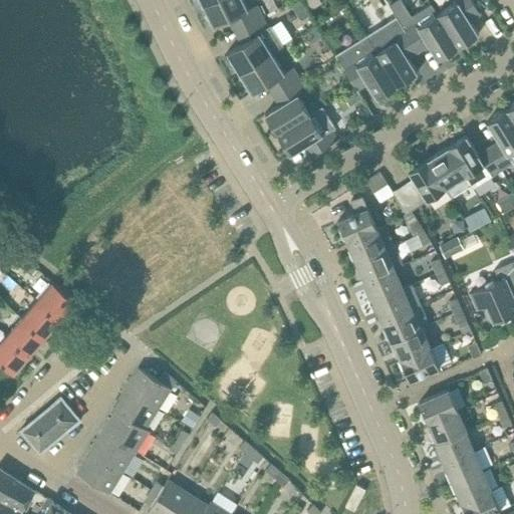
[(235,16),(239,24),(261,15),(257,5),(248,9),(243,0),(212,0),(203,5),(214,26),(235,16)]
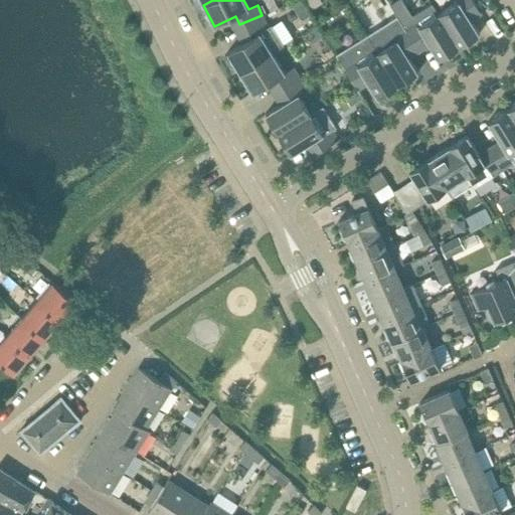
[(302,0),(296,0),(292,3),(296,10),(305,4),(302,0)]
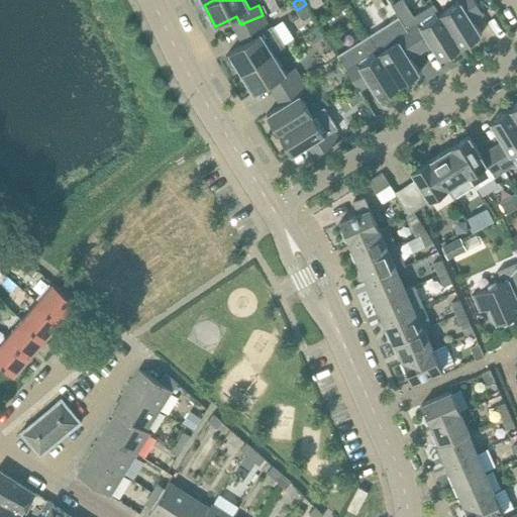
[(399,16),(405,25),(418,46),(428,40),(440,60),(461,46),(440,14),(433,3),(414,16),(403,0),(398,0),(392,4),(399,16)]
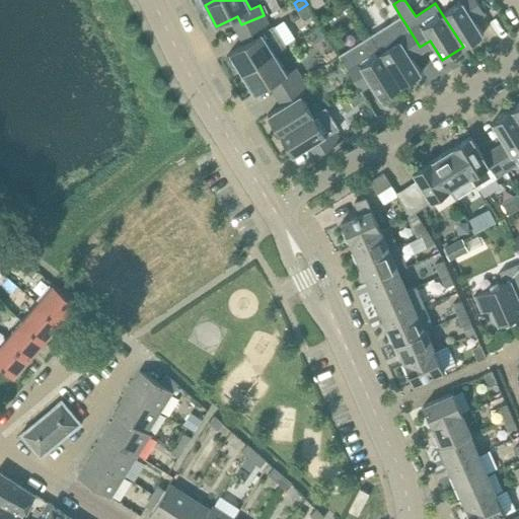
[(461,0),(462,2),(442,14),(463,47),(484,34),(471,14),(480,8),(482,9),(482,8),(476,0),(461,0)]
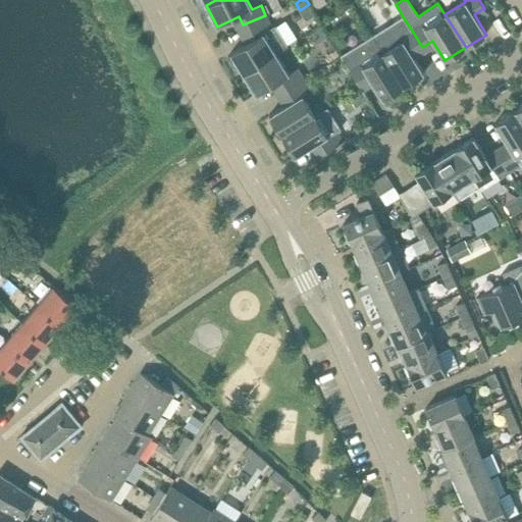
[(230,53),(244,74),(276,53),(288,46),(274,25),(271,27),(265,15),(243,24),(251,41),(230,53)]
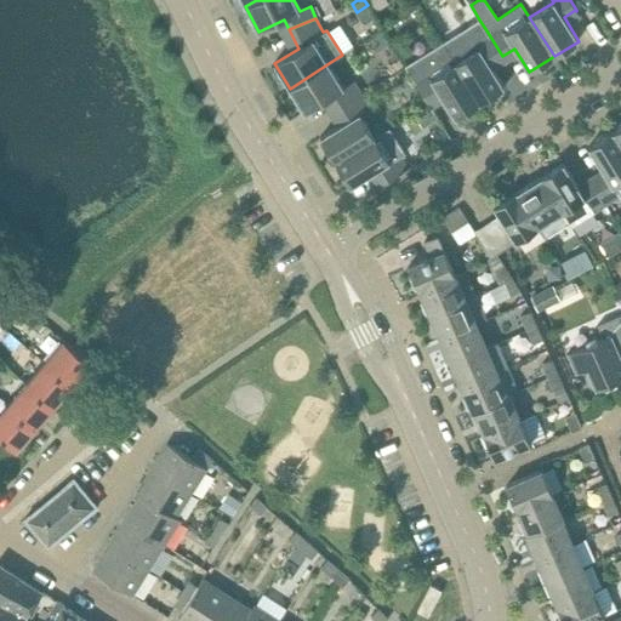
[(443,43),(480,103),(505,87),(490,64),(502,56),(486,30),(479,20),(443,43)]
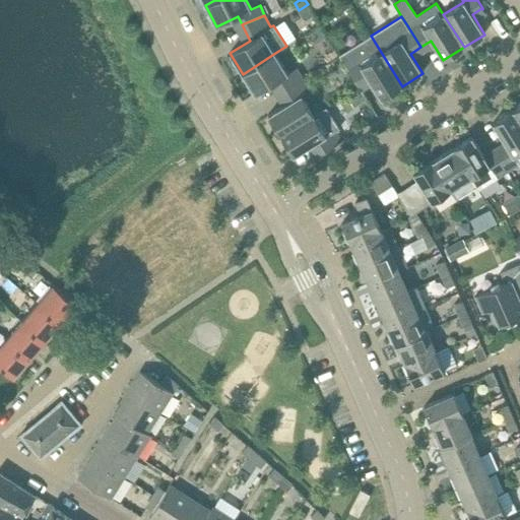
[(381,99),(402,86),(371,36),(339,55),(359,85),(369,79),(381,99)]
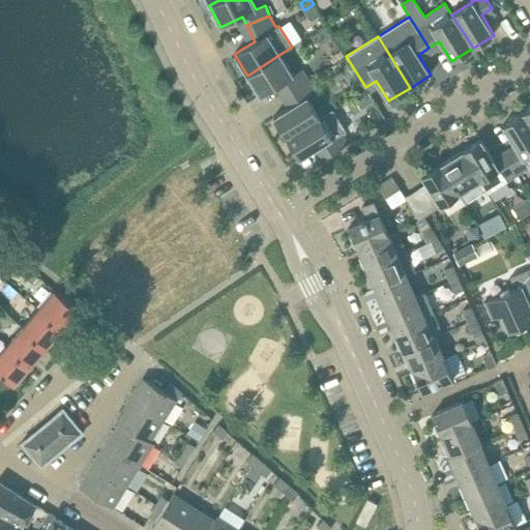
[(281,84),(287,94),(308,81),(302,69),(293,75),(281,54),(247,76),(260,96),(281,84)]
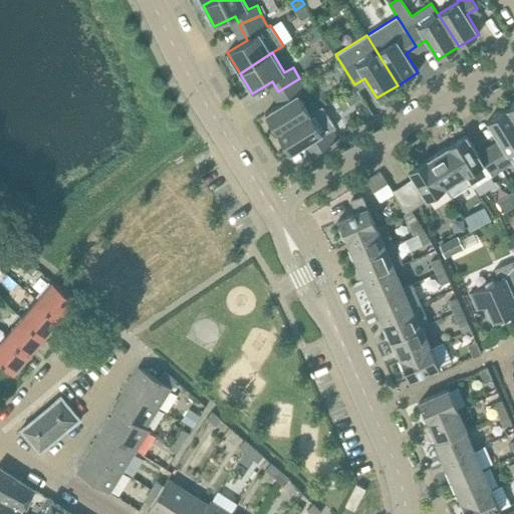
[(265,113),(278,134),(310,113),(297,93),(306,88),(299,78),(278,91),(285,101),(265,113)]
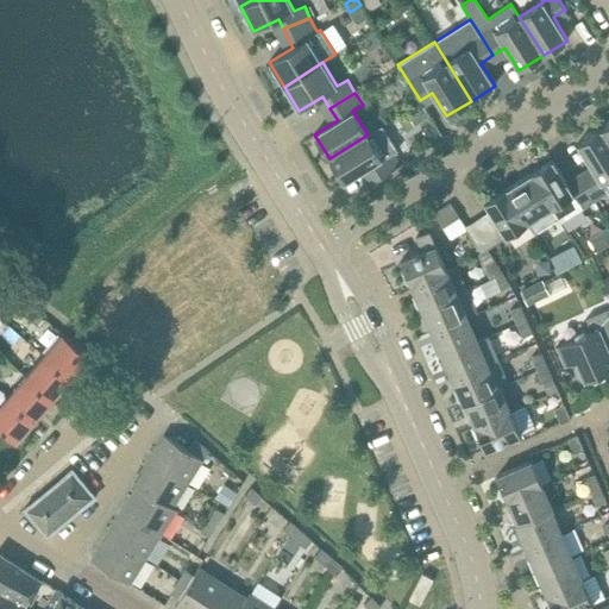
[(368,135),(330,158),(344,183),(368,169),(375,180),(374,181),(375,181),(400,165),(393,152),(396,150),(381,127),(368,135)]
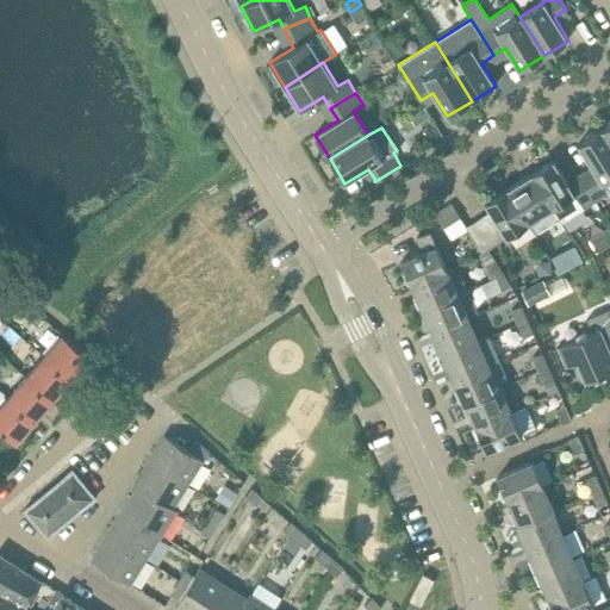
[(592,168),(580,176),(596,201),(609,194),(603,184),(609,179),(609,142),(602,130),(578,145),(592,168)]
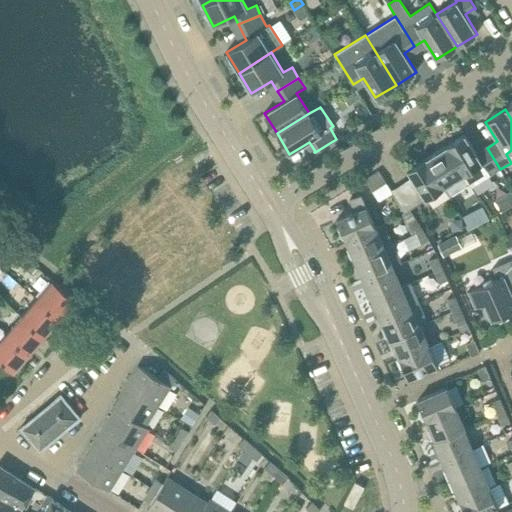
[(465,135),(445,147),(465,178),(471,187),(500,169),(487,148),(477,154),(465,135)]
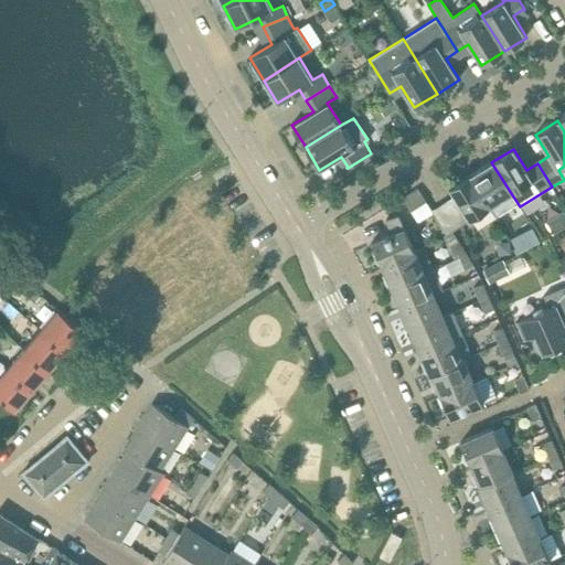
[(491,162),(470,174),(497,216),(518,204),(513,196),(491,162)]
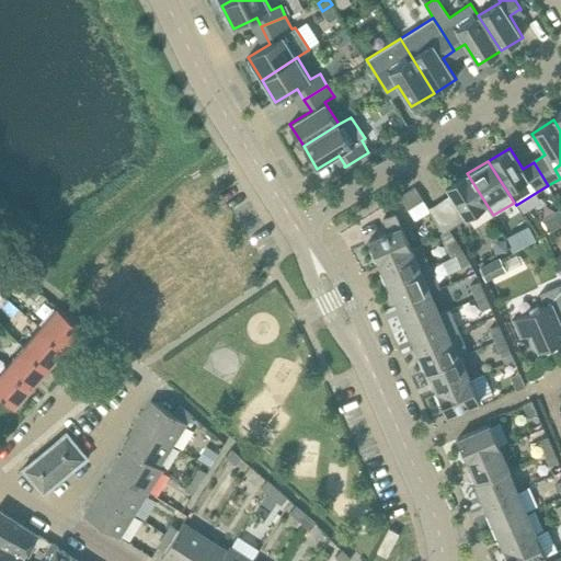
[(451,196),(441,203),(455,226),(489,207),(467,173),(446,187),(451,196)]
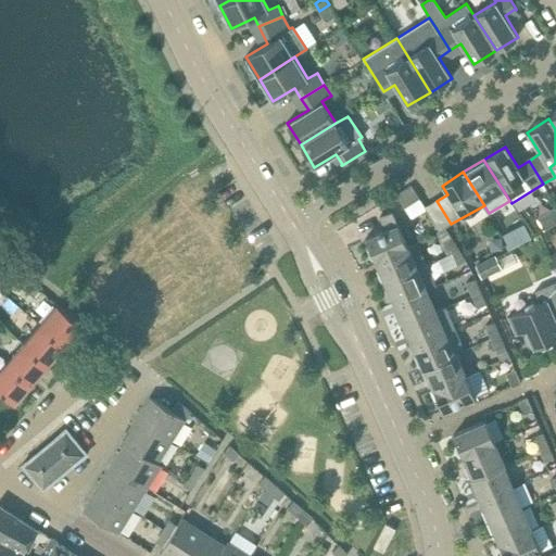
[(396,194),(405,207),(419,199),(412,185),(396,194)]
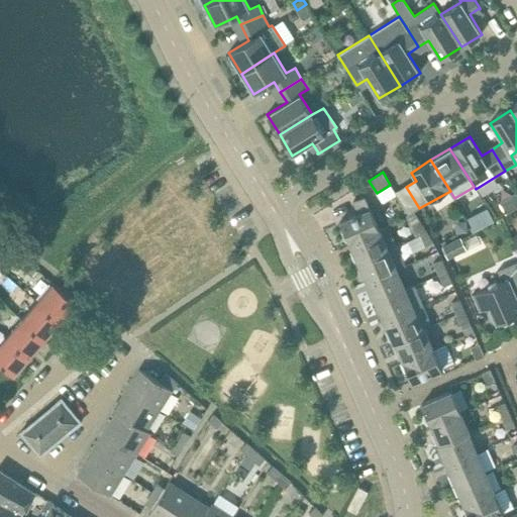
[(405,210),(408,214),(419,208),(406,187),(396,193),(396,192),(395,193),(405,210)]
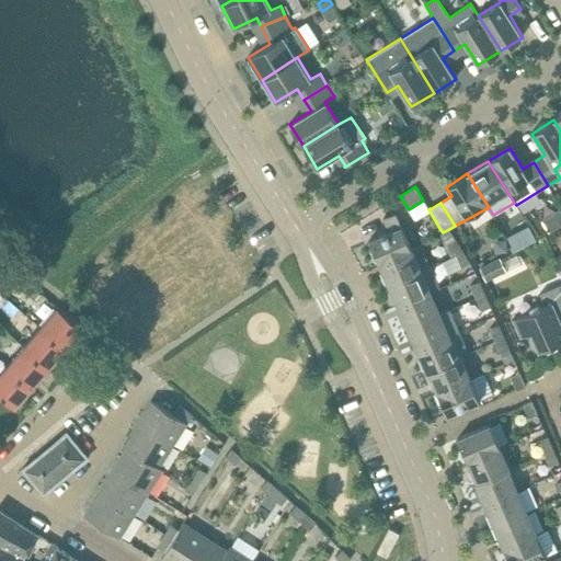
[(560,208),(542,219),(550,232),(560,225),(560,208)]
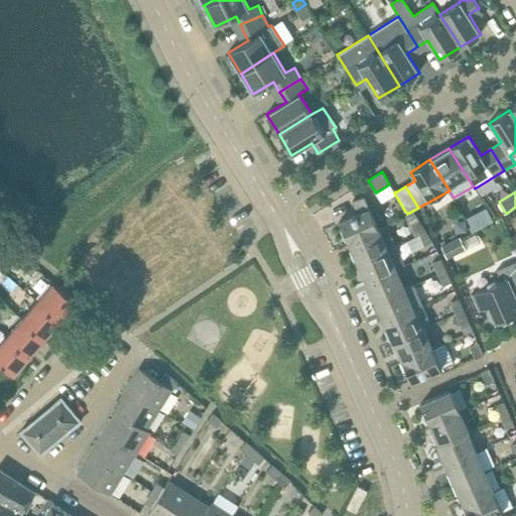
[(340,222),(349,242),(374,231),(378,229),(364,197),(353,202),(358,214),(340,222)]
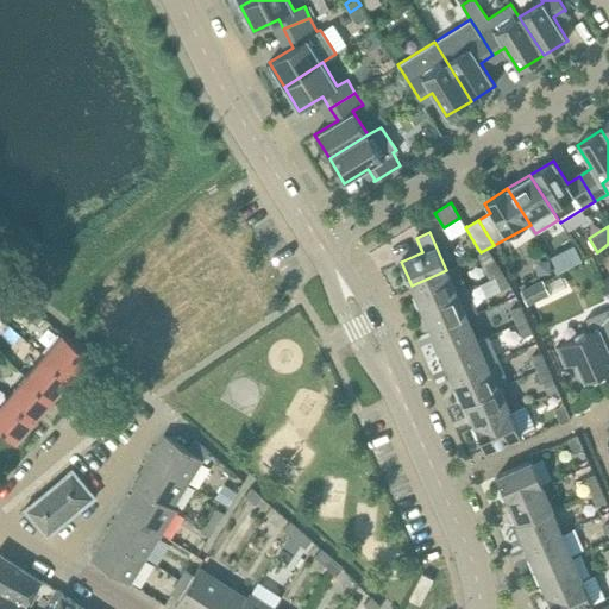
[(503,274),(488,250),(479,255),(482,268),(490,280),(493,277),(503,274)]
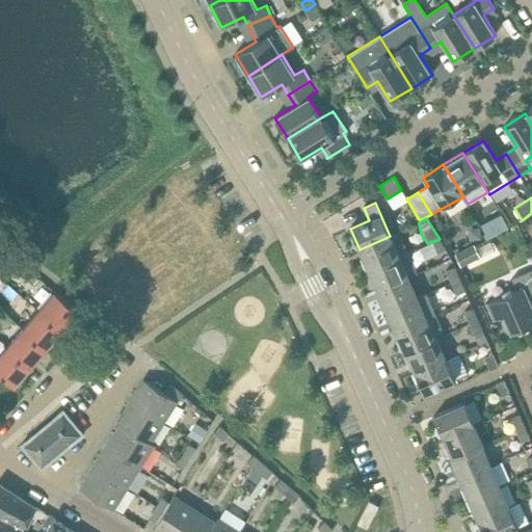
[(490,219),(480,224),(487,238),(498,233),(490,219)]
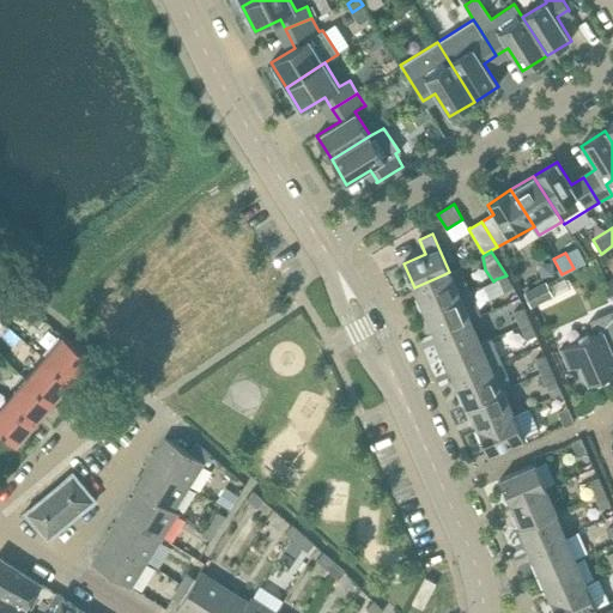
[(414,287),(424,311),(471,291),(460,267),(449,272),(444,274),(414,287)]
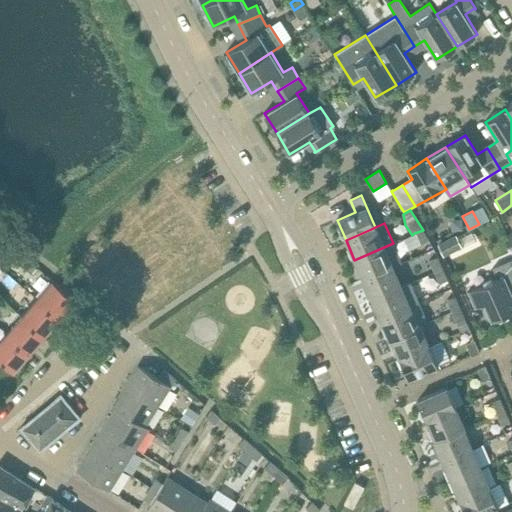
[(429,240),(423,230),(414,233),(421,244),(429,240)]
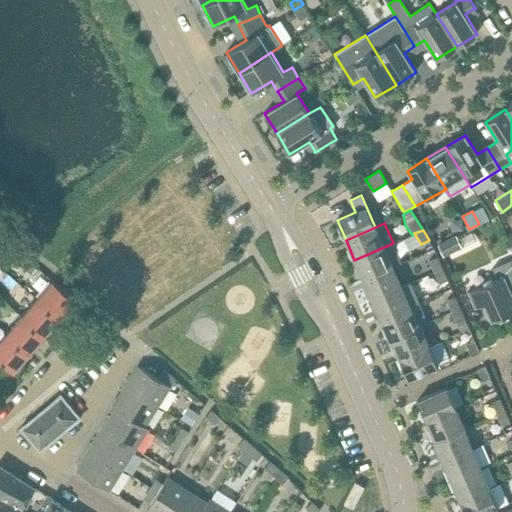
[(438,244),(444,256),(462,247),(456,235),(438,244)]
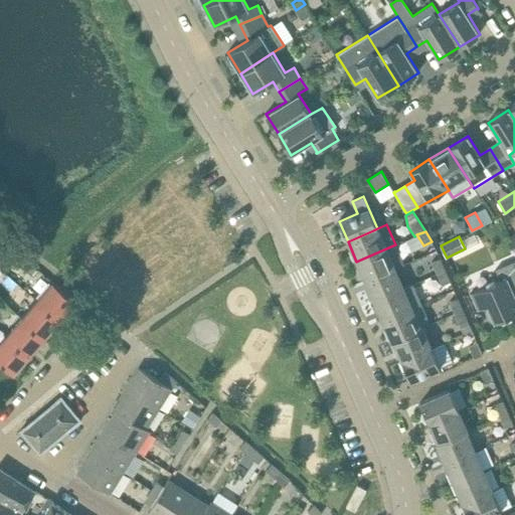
[(365,282),(394,269),(403,265),(395,244),(356,262),(365,282)]
